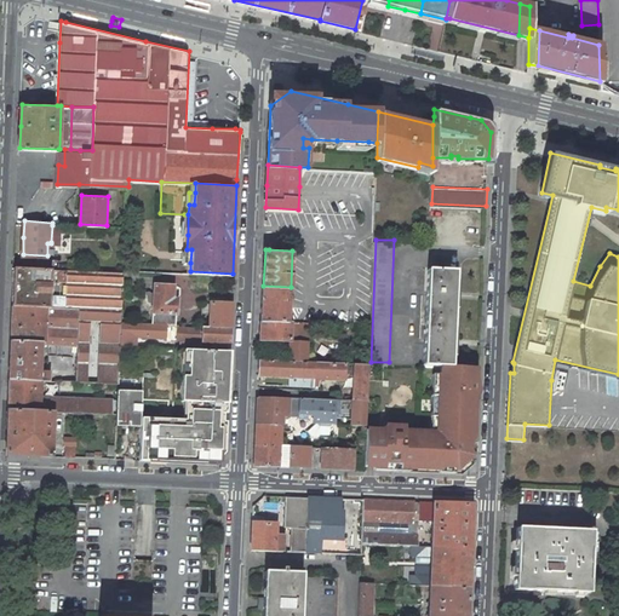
[(15,285),(13,303),(51,304),(52,282),(52,276),(53,266),(15,265),(15,285)]
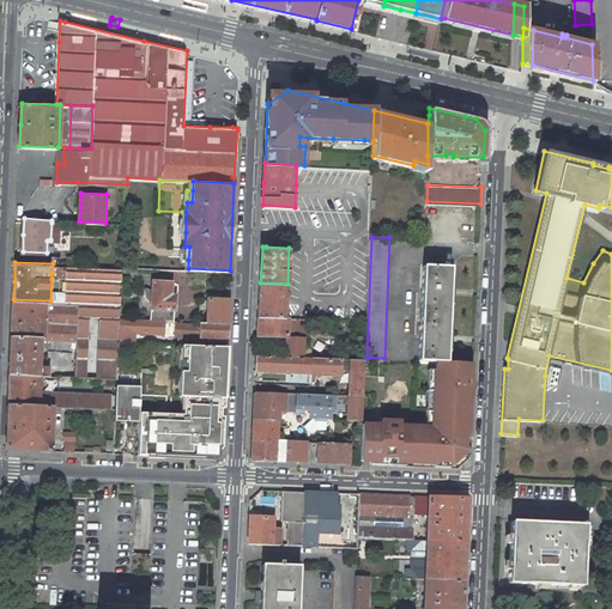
[(66,302),(121,304),(122,276),(123,267),(68,265),(59,263),(59,276),(67,276),(66,302)]
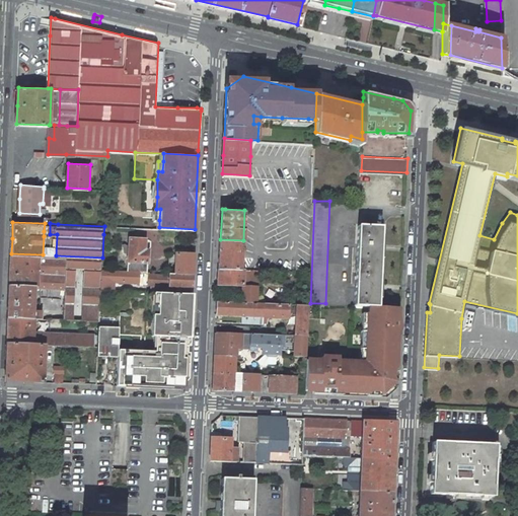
[(370,304),(378,304),(382,224),(359,223),(355,303),(370,304)]
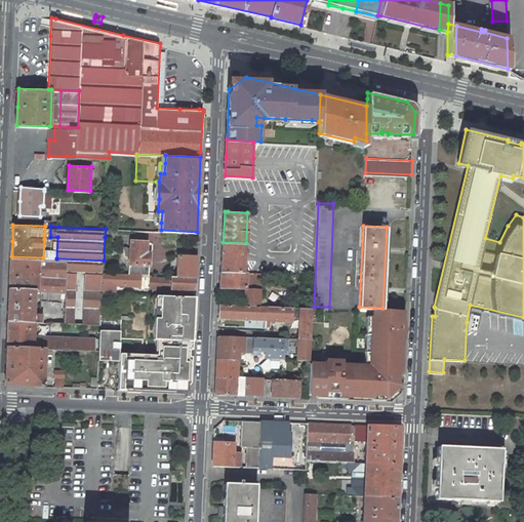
[(119,228),(106,228),(106,229),(105,237),(118,237),(119,228)]
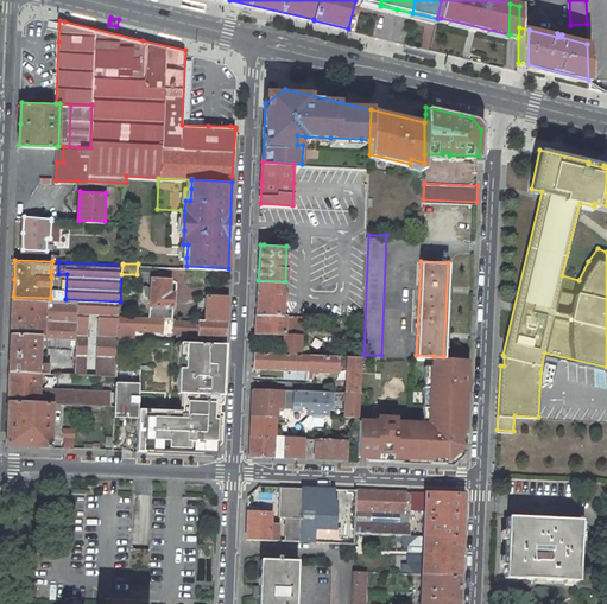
[(162,275),(163,266),(151,265),(150,274),(162,275)]
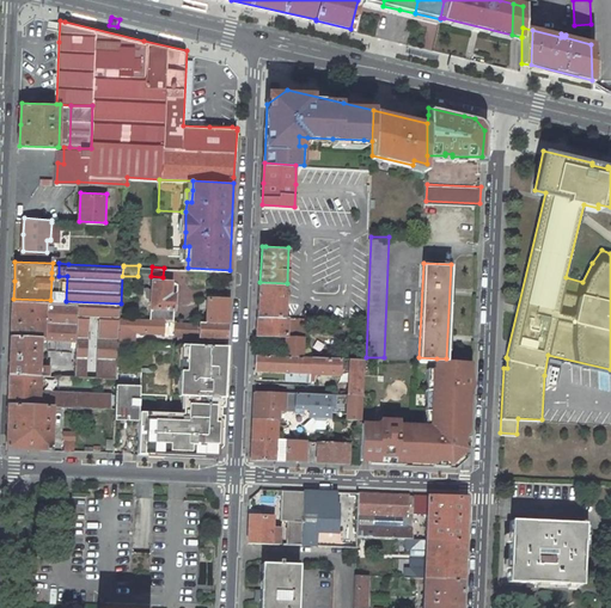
[(172,280),(153,278),(152,317),(165,318),(175,318),(176,293),(171,293),(172,280)]
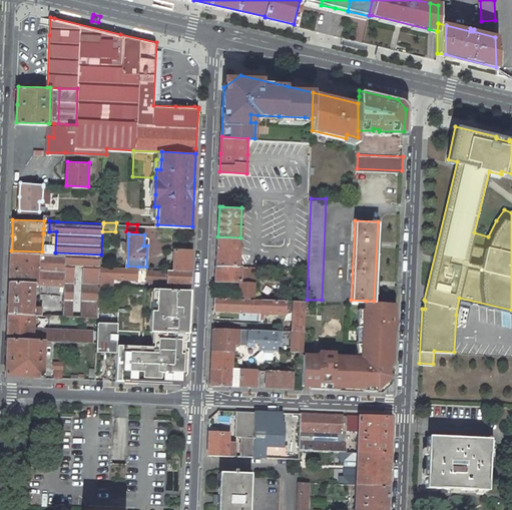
[(240,237),(217,236),(216,264),(241,264),(240,237)]
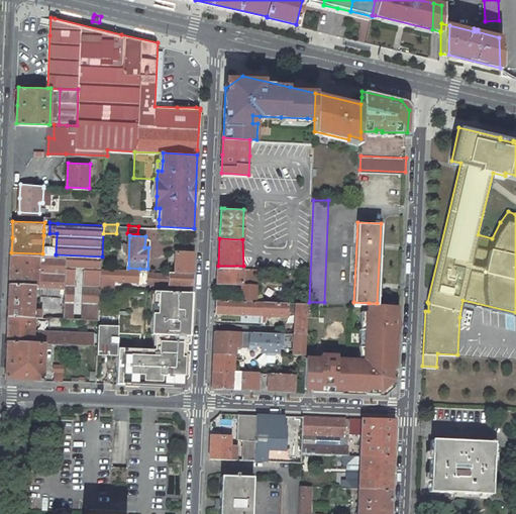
[(194,250),(177,249),(176,270),(193,271),(194,261),(194,250)]
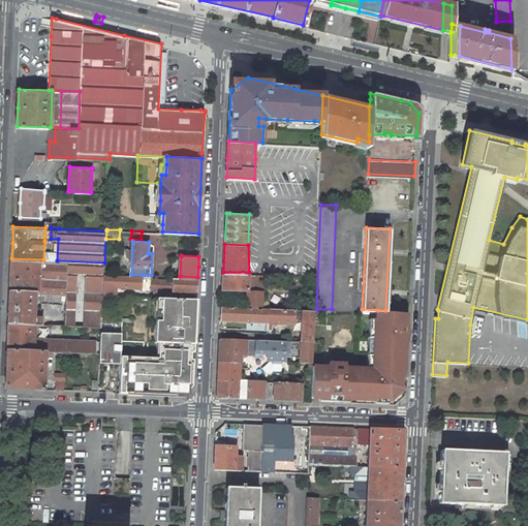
[(10,273),(10,288),(36,289),(66,291),(102,294),(103,284),(104,273),(104,263),(57,260),(43,259),(11,258),(10,273)]
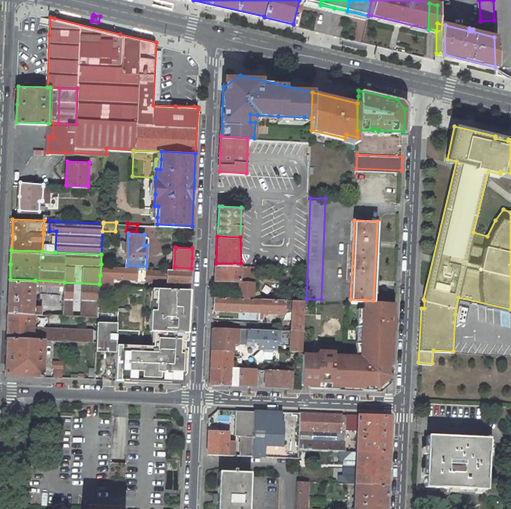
[(241,263),(216,263),(216,279),(238,279),(242,279),(242,263),(241,263)]
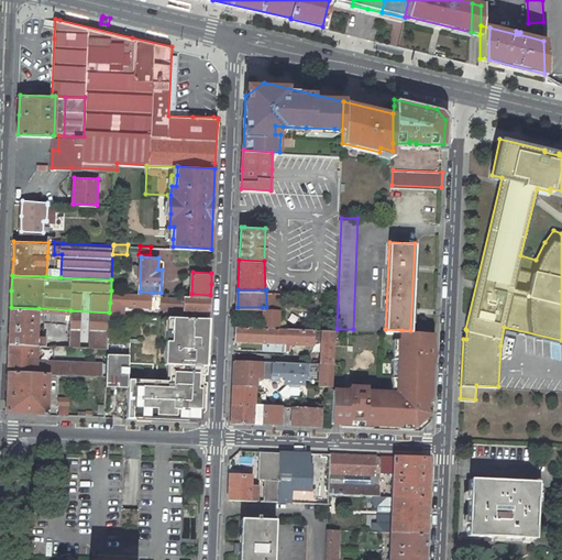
[(275,289),(266,289),(266,307),(262,307),(261,326),(274,326),(275,289)]
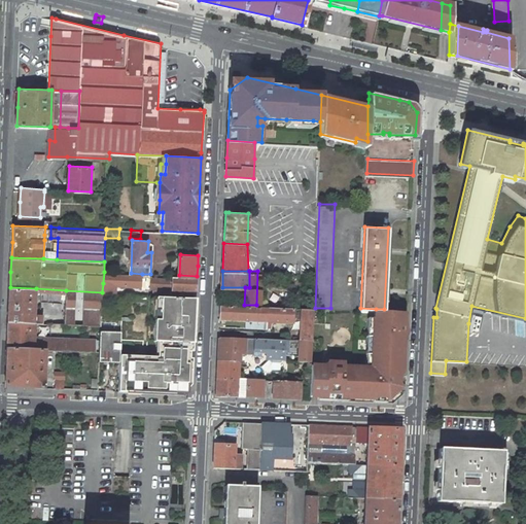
[(103,283),(111,284),(141,285),(142,274),(131,273),(104,272),(103,283)]
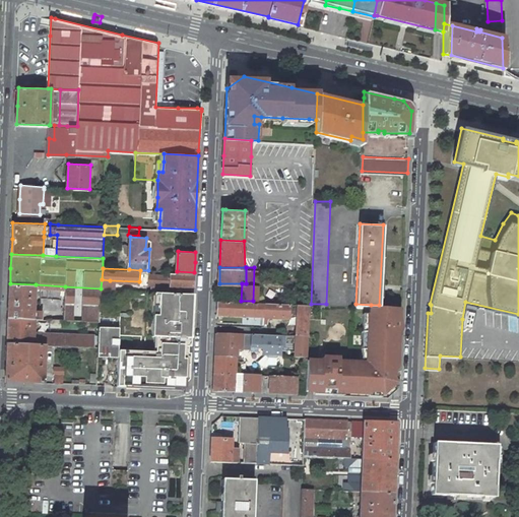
[(148,283),(148,271),(148,270),(140,270),(139,281),(139,283),(148,284),(148,283)]
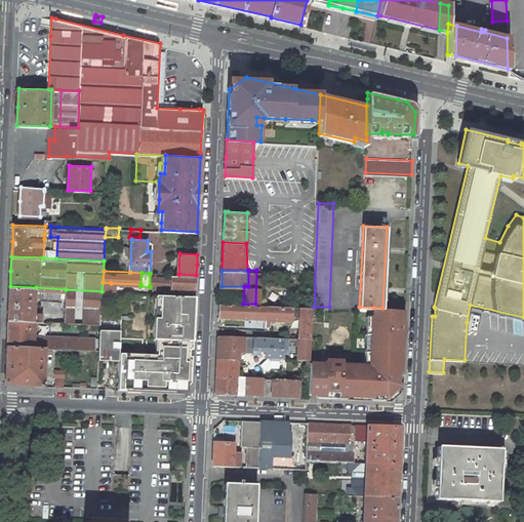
[(171,287),(196,288),(196,275),(178,274),(171,274),(171,276),(150,274),(150,286),(171,287)]
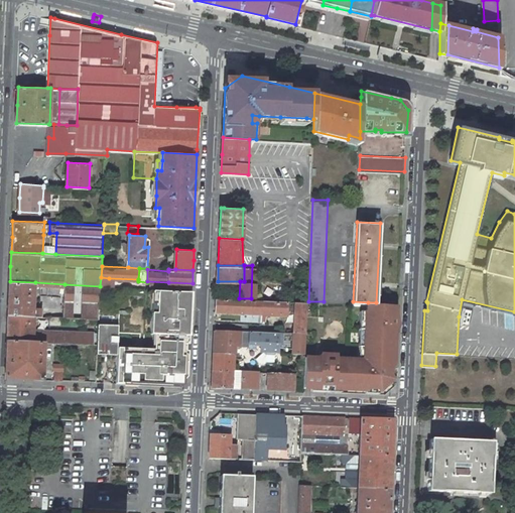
[(100,287),(109,287),(109,278),(101,277),(100,286),(100,287)]
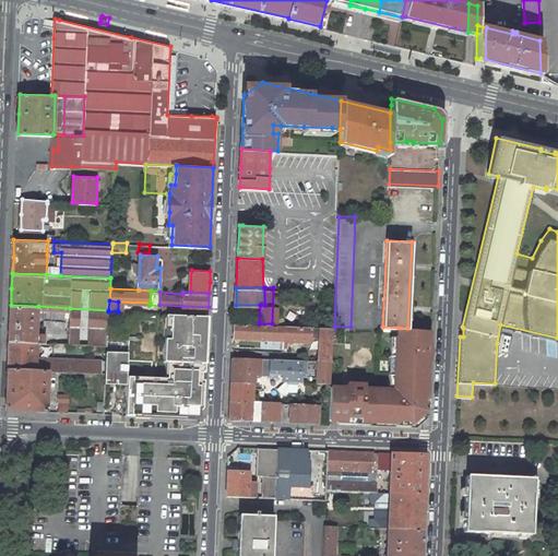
[(37,331),(38,306),(11,305),(10,322),(9,340),(38,341),(46,341),(47,331),(37,331)]
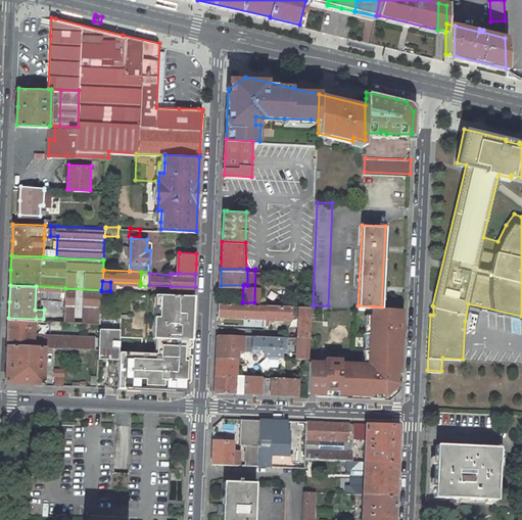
[(101,290),(65,288),(64,320),(83,321),(100,322),(101,322),(101,291),(101,290)]
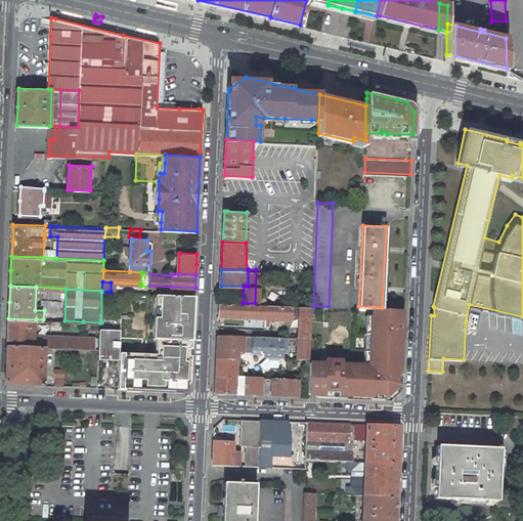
[(121,351),(120,387),(190,388),(195,298),(168,298),(166,353),(121,351)]
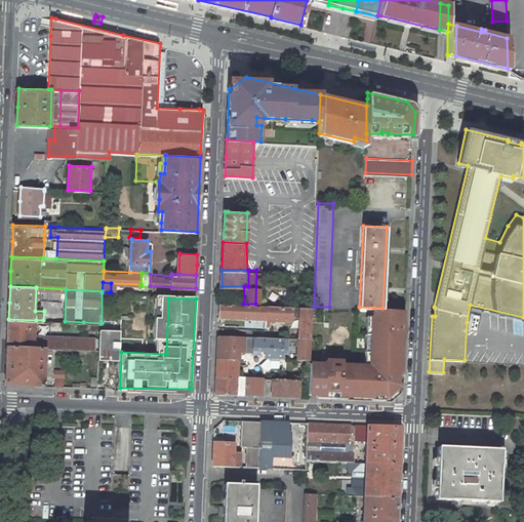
[(243,304),(220,303),(219,319),(224,319),(224,315),(267,317),(268,305),(255,304),(243,304)]
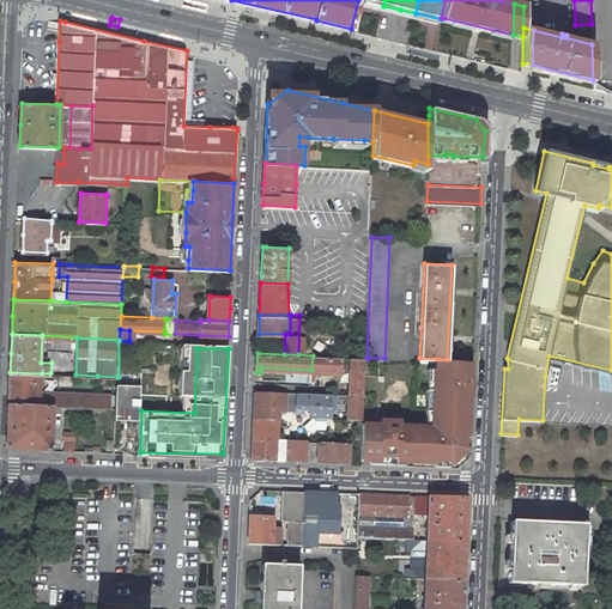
[(344,357),(313,355),(311,370),(311,379),(316,379),(317,370),(343,371),(344,357)]
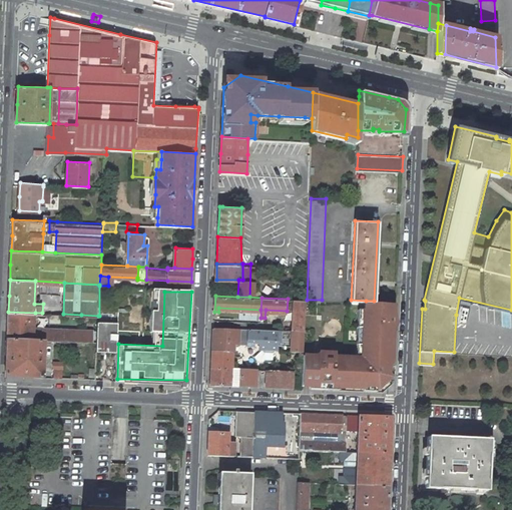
[(305,329),(307,300),(297,299),(295,329),(305,329)]
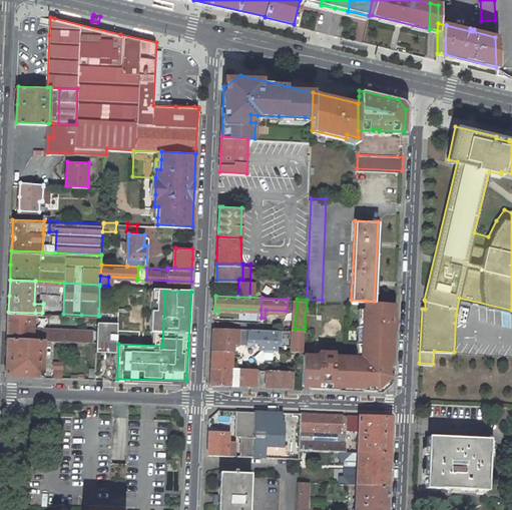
[(374,301),(366,301),(366,308),(364,308),(363,356),(336,356),(336,353),(319,353),(319,356),(314,356),(315,330),(305,329),(304,351),(303,384),(365,386),(368,384),(374,384),(377,387),(378,387),(391,375),(397,302),(374,301)]
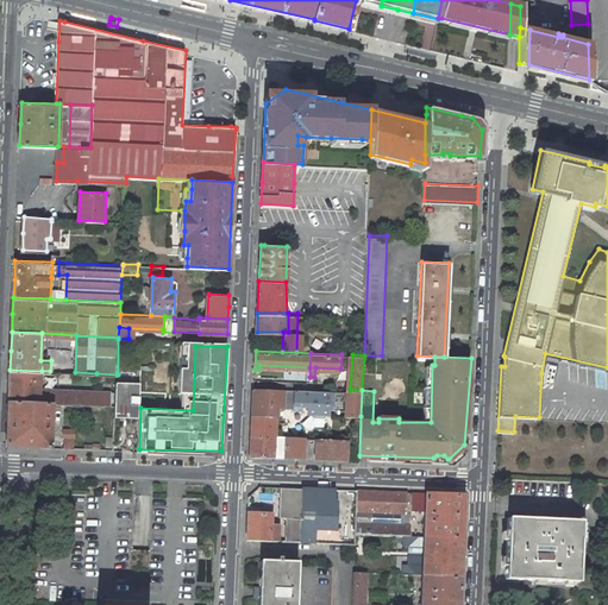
[(10,385),(8,399),(54,401),(54,403),(111,404),(112,390),(41,386),(42,371),(10,370),(10,385)]
